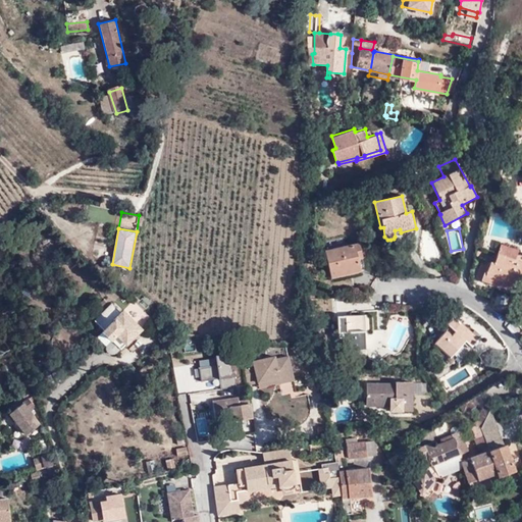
[(365,270),(359,244),(325,251),(331,278),(365,270)]
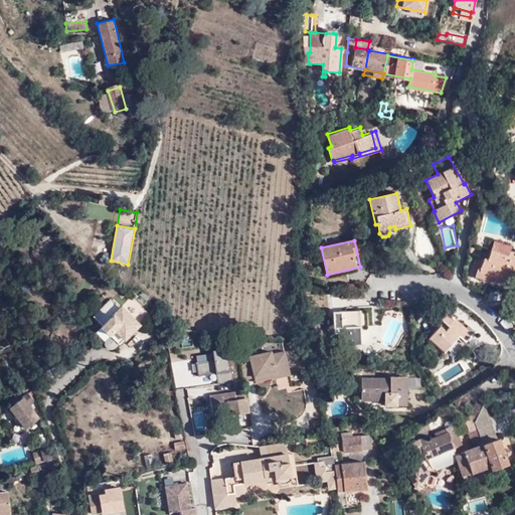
[(494,241),(491,251),(507,258),(510,247),(494,241)]
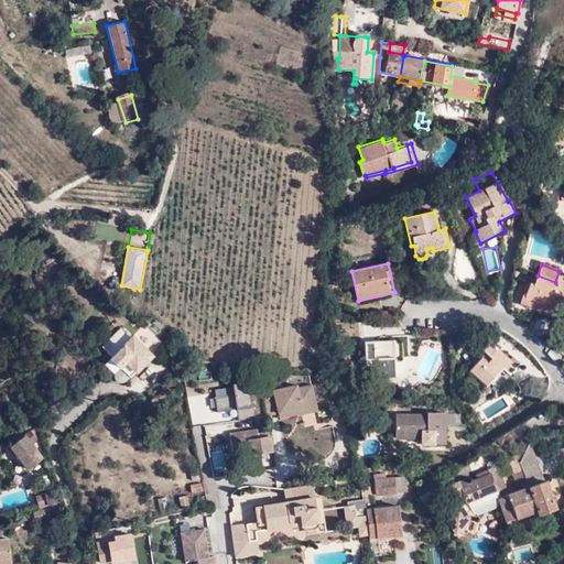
[(563,284),(555,282),(538,275),(534,284),(529,283),(529,284),(521,282),(514,302),(522,304),(524,299),(542,305),(541,307),(553,312),(557,301),(562,302),(563,295),(563,284)]
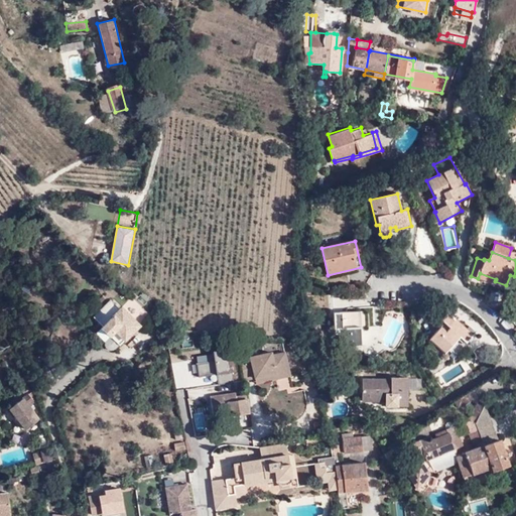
[(480,273),(478,278),(494,284),(495,281),(496,279),(480,273)]
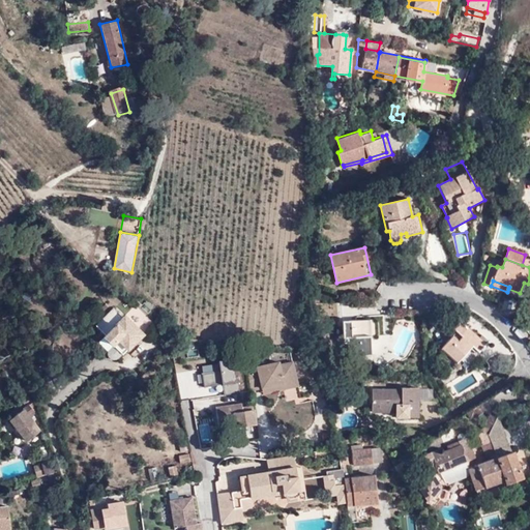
[(95,326),(123,354),(143,334),(125,317),(123,319),(112,310),(95,326)]
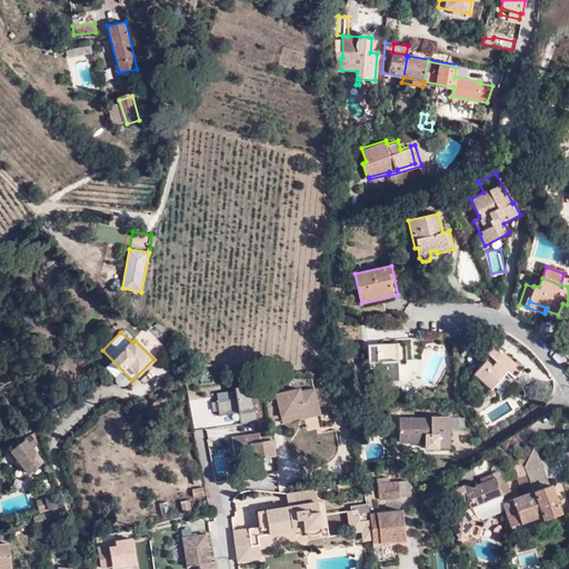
[(487,351),(497,362),(492,367),(487,362),(475,375),(491,391),(507,375),(512,380),(525,368),(517,360),(515,362),(495,343),(487,351)]
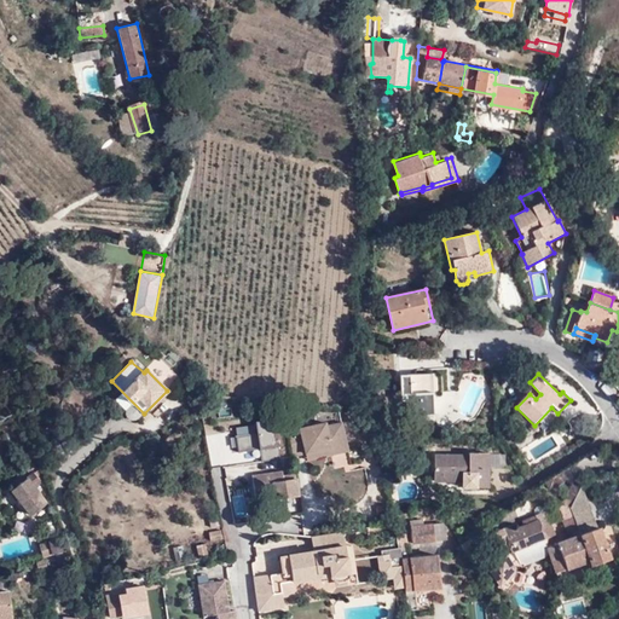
[(406,401),(406,416),(433,415),(433,375),(420,375),(420,376),(401,376),(401,401),(406,401)]
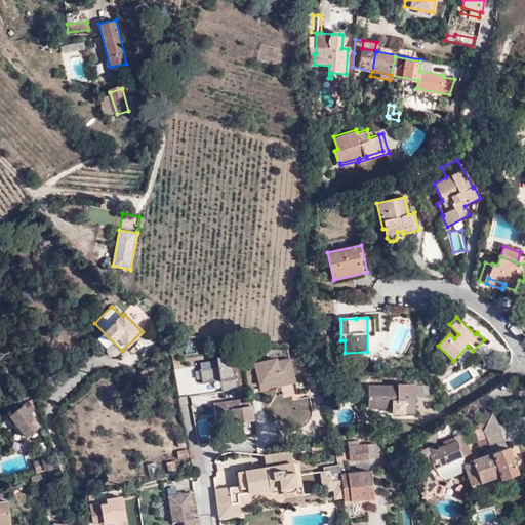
[(221,393),(237,391),(233,363),(232,363),(231,357),(232,357),(232,356),(215,358),(217,369),(199,371),(202,385),(219,381),(221,393)]
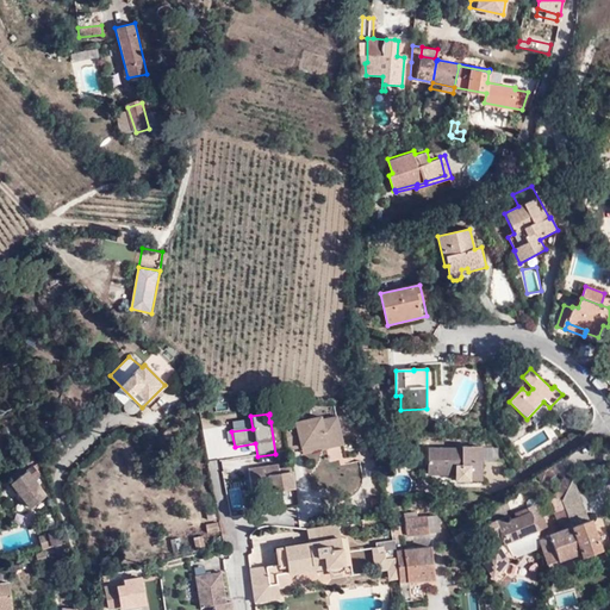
[(321,417),(285,424),(288,449),(302,447),(315,443),(316,446),(325,444),(327,448),(343,446),(337,417),(321,421),(321,417)]
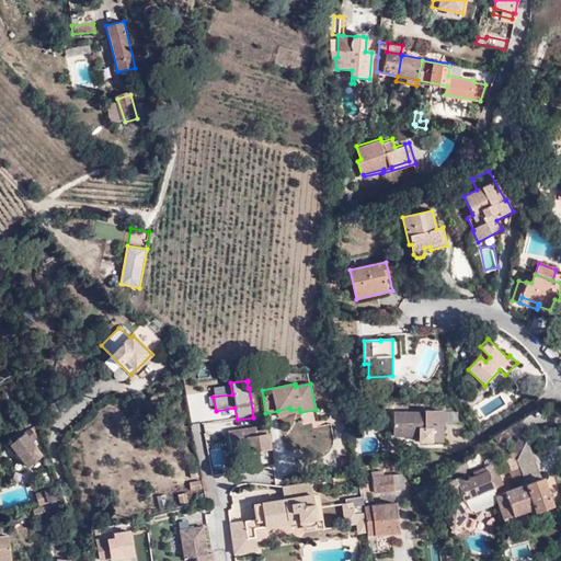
[(278,416),(300,412),(299,409),(290,410),(289,408),(277,411),(278,416)]
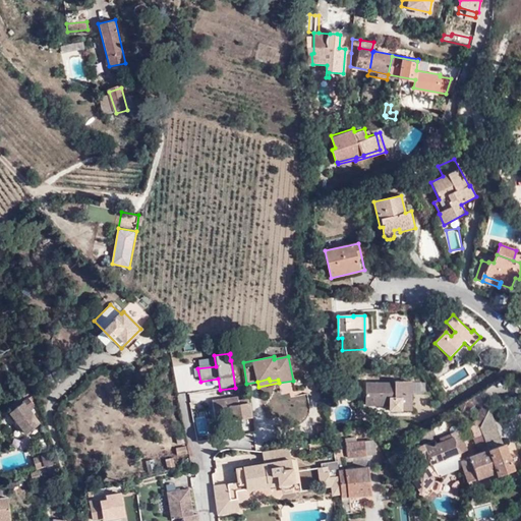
[(390,406),(390,411),(412,411),(412,383),(394,383),(394,385),(366,385),(365,406),(390,406)]
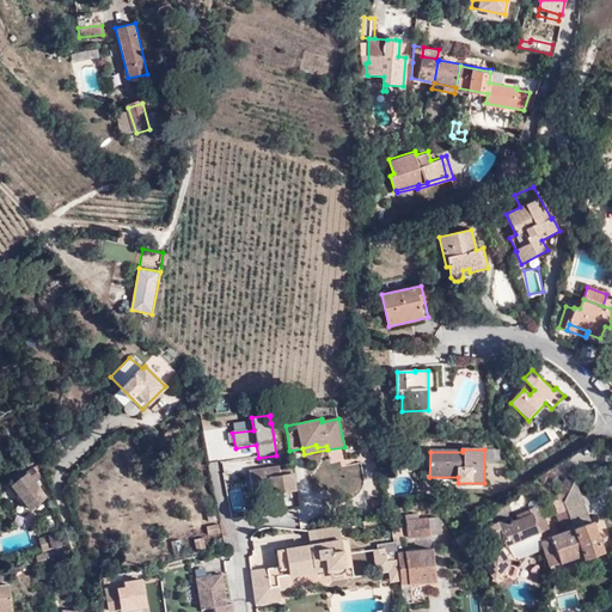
[(250,469),(254,494),(273,491),(273,493),(295,489),(292,467),(280,469),(280,465),(250,469)]
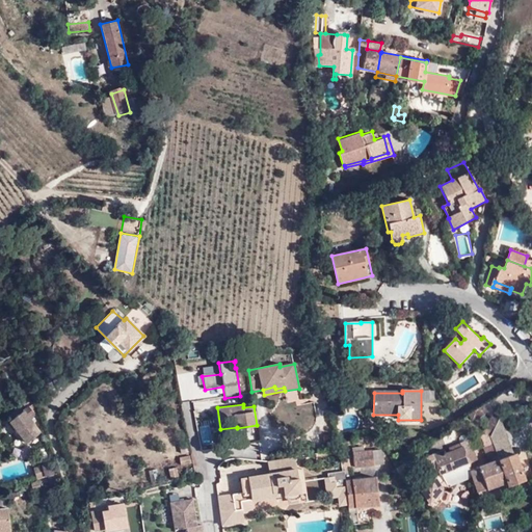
[(8,421),(25,443),(40,432),(28,417),(32,414),(27,406),(8,421)]
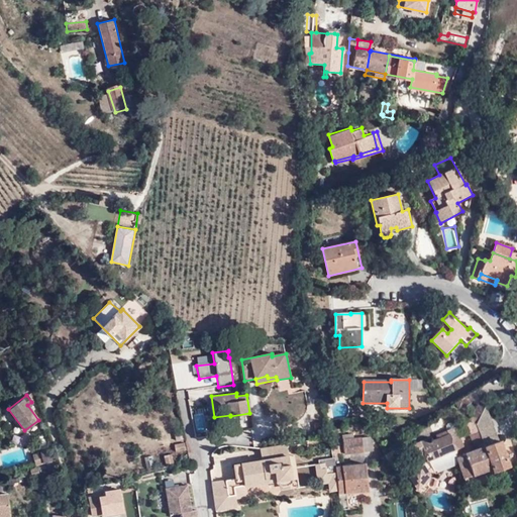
[(470,395),(455,404),(459,410),(475,401),(470,395)]
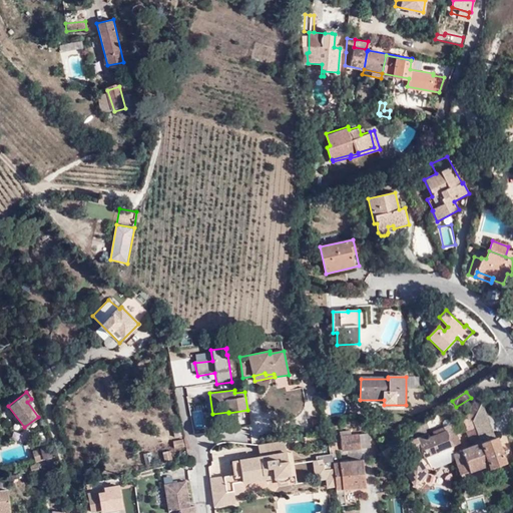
[(479,411),(481,407),(474,403),(469,414),(476,418),(479,411)]
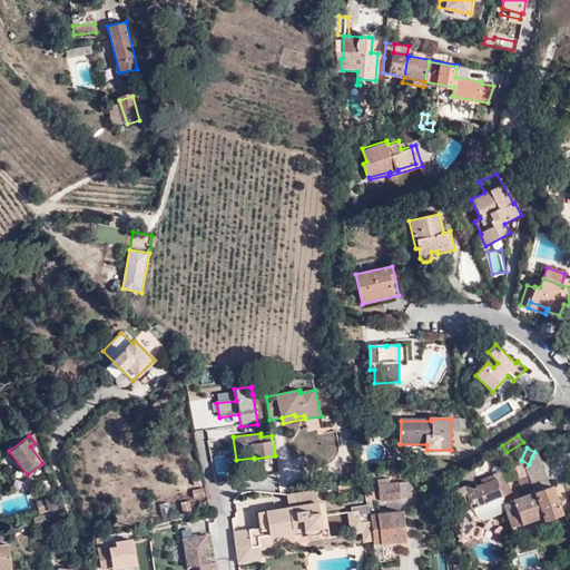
[(542,470),(537,454),(532,457),(529,464),(526,471),(526,472),(528,475),(542,470)]
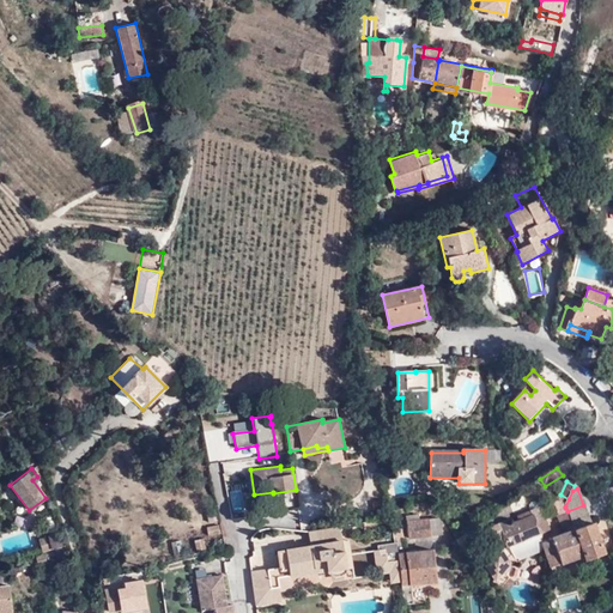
[(569,499),(560,495),(557,502),(565,507),(569,499)]
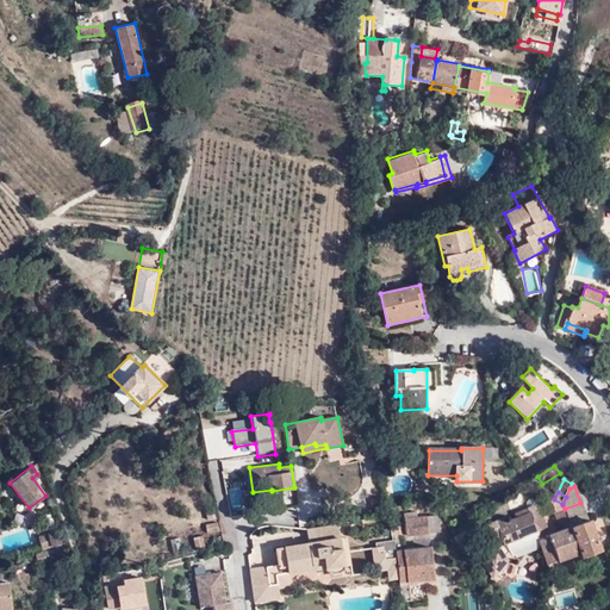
[(555,514),(565,509),(562,505),(553,499),(551,500),(555,514)]
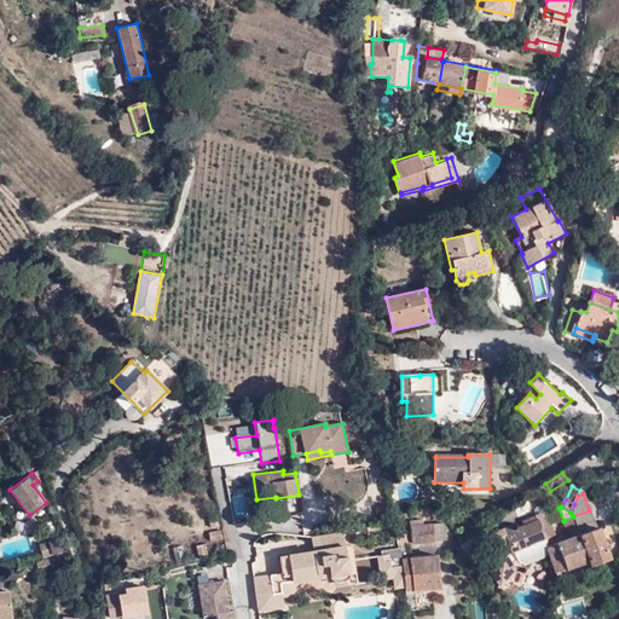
[(597,532),(589,510),(573,516),(580,538),(597,532)]
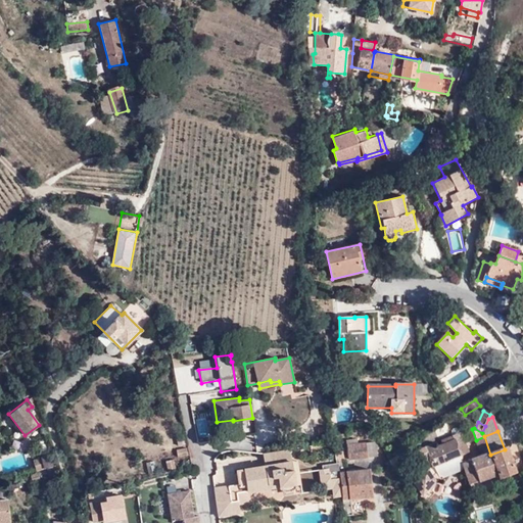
[(437,482),(439,478),(434,467),(459,457),(456,447),(463,445),(465,444),(460,432),(452,435),(450,435),(453,440),(442,444),(433,448),(431,444),(417,450),(414,455),(421,471),(411,478),(426,502),(427,501),(434,492),(430,489),(428,487),(434,479),(437,482)]
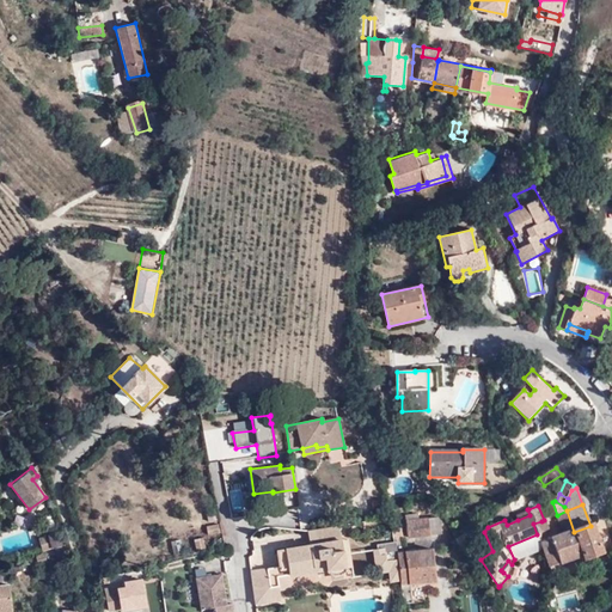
[(530,515),(527,509),(515,515),(518,520),(530,515)]
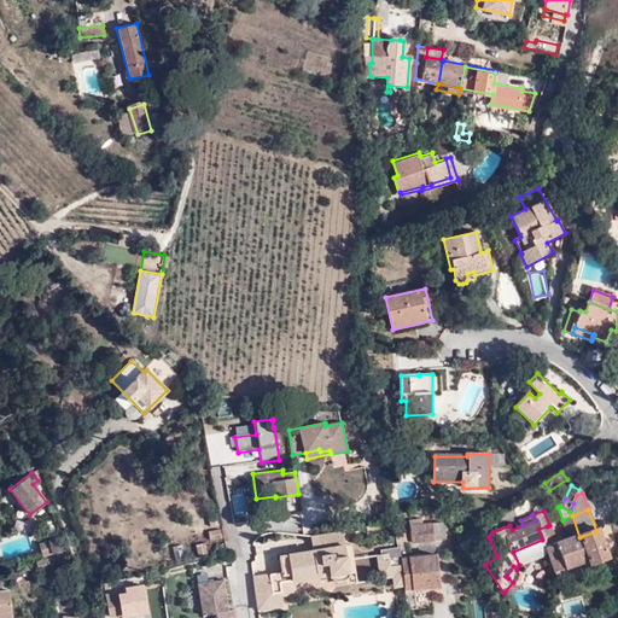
[(548,554),(555,572),(589,560),(590,565),(610,558),(599,530),(596,531),(579,537),(572,516),(563,520),(561,520),(567,540),(554,544),(546,547),(548,554)]
